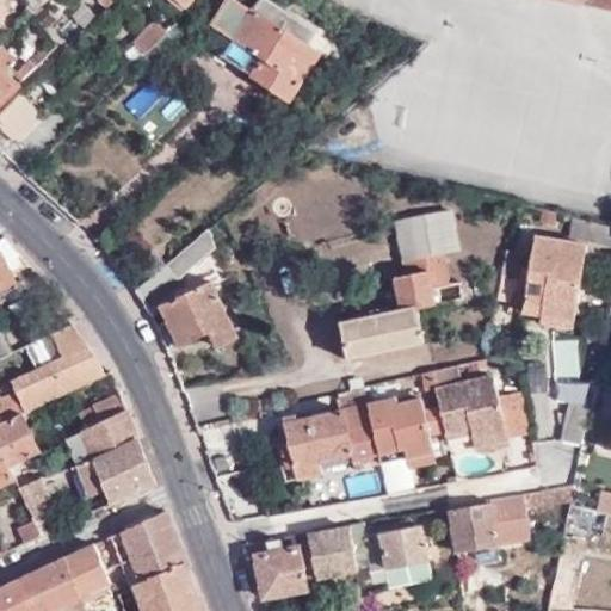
[(28,7),(31,11),(42,0),(30,0),(32,2),(28,7)]
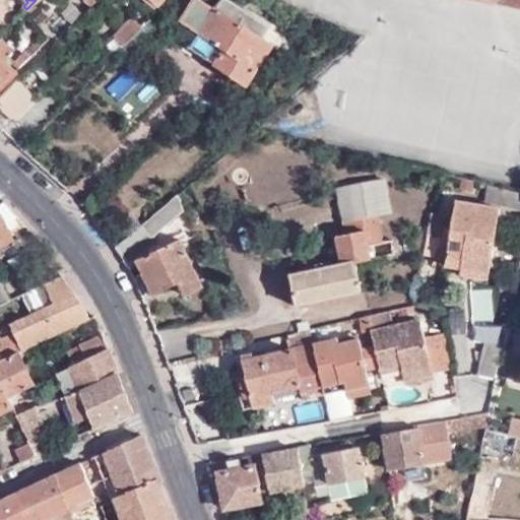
[(36,0),(26,9),(27,10),(37,0),(36,0)]
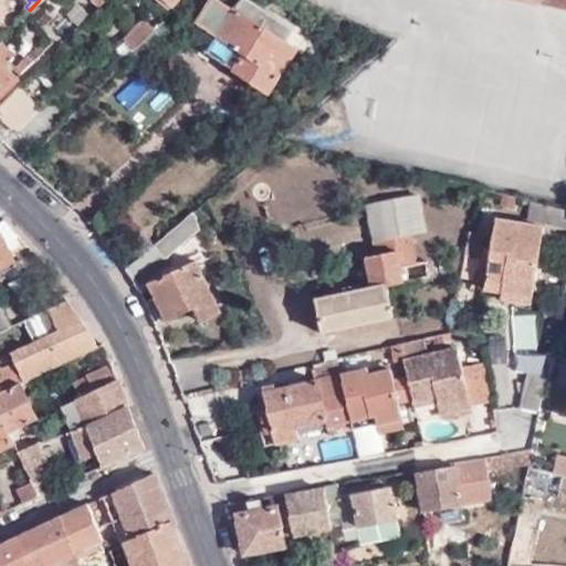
[(212,0),(195,27),(209,38),(213,32),(218,35),(234,11),(217,0),(212,0)]
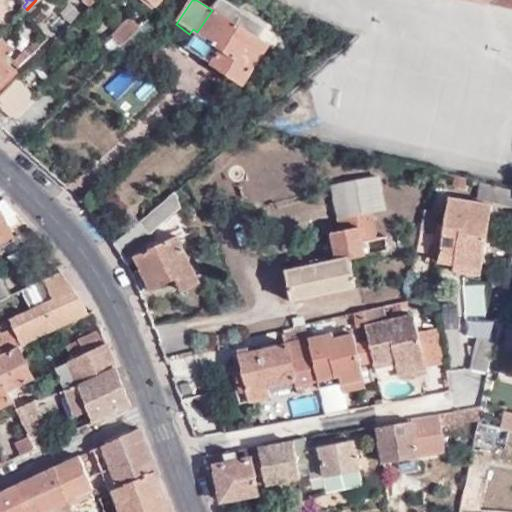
[(245,28),(252,16),(226,0),(218,0),(213,7),(245,28)]
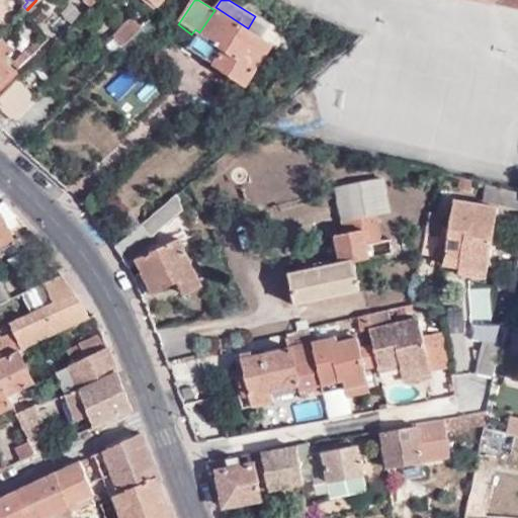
[(517,0),(479,0),(517,8),(517,0)]
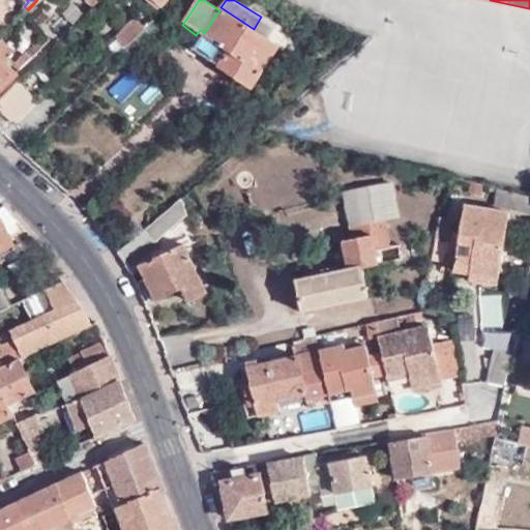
[(278,46),(270,40),(254,29),(221,7),(219,10),(204,33),(200,30),(196,35),(188,46),(252,87),(278,46)]
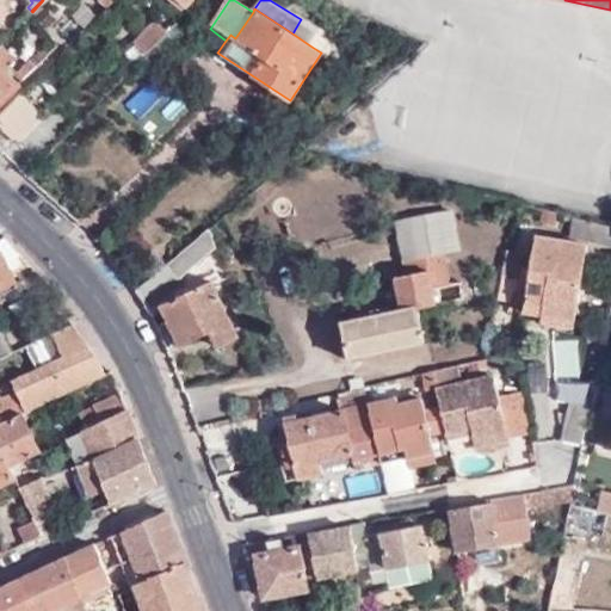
[(131,41),(143,51),(165,31),(166,30),(154,17),(131,41)]
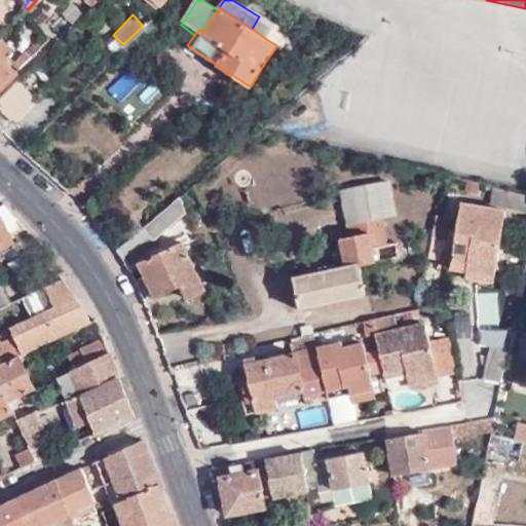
[(252,29),(268,40),(276,29),(259,16),(252,29)]
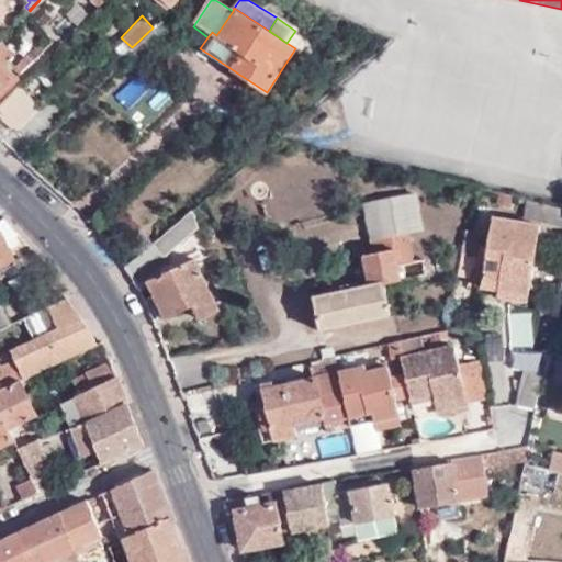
[(0,91),(14,77),(13,77),(24,65),(0,42),(0,91)]
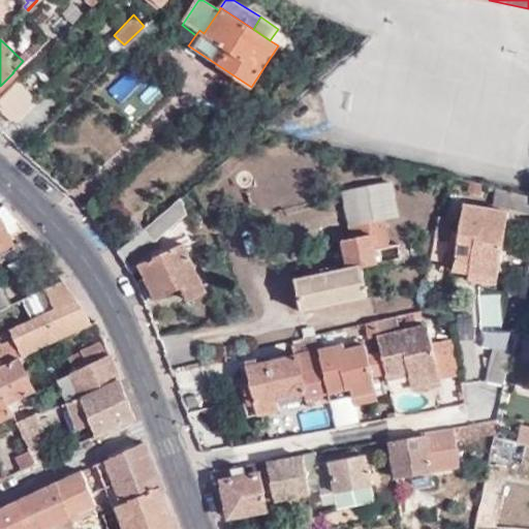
[(103,89),(116,105),(139,88),(128,71),(103,89)]
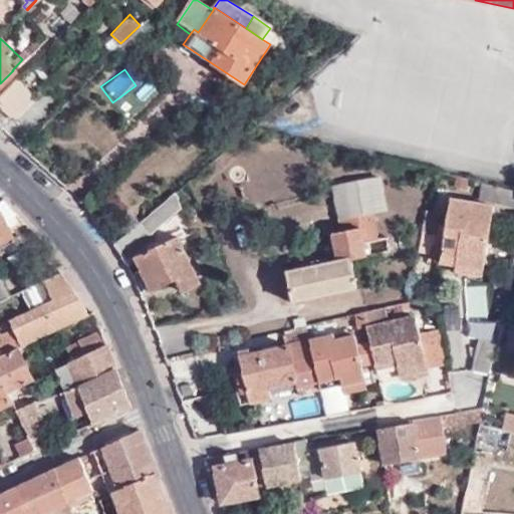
[(0,83),(0,86),(15,72),(13,70),(0,83)]
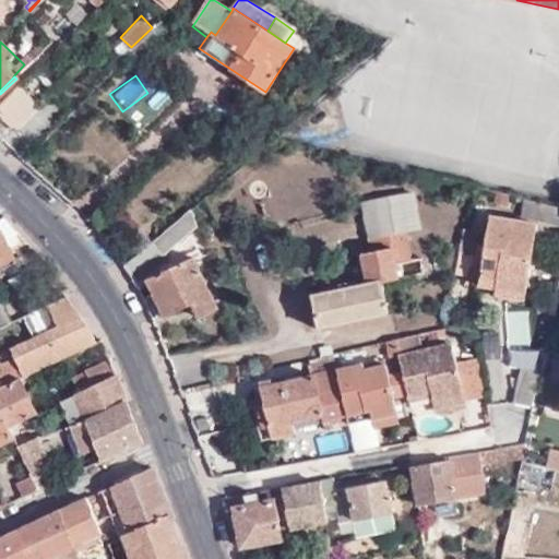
[(39,106),(19,86),(0,104),(0,117),(11,129),(13,126),(16,129),(39,106)]
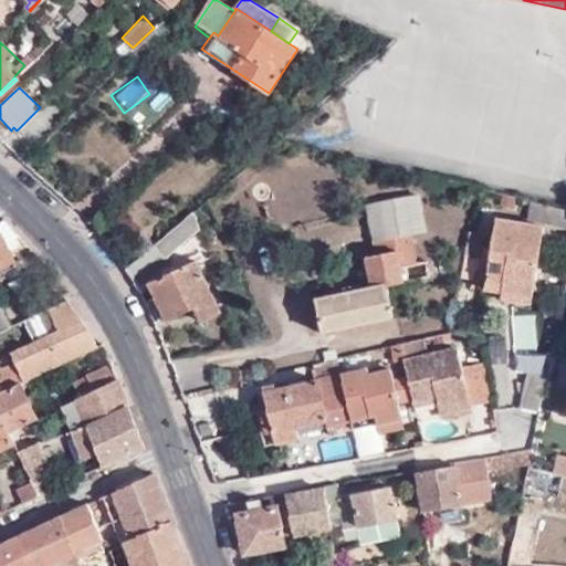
[(421,194),(365,205),(369,222),(371,221),(376,241),(379,240),(383,254),(367,258),(374,287),(316,301),(324,334),(397,317),(389,284),(405,281),(401,265),(416,263),(409,237),(429,232),(421,194)]
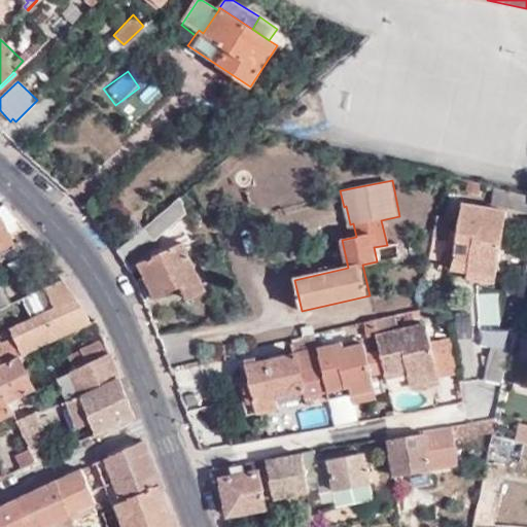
[(490,204),(526,212),(526,194),(494,186),(490,204)]
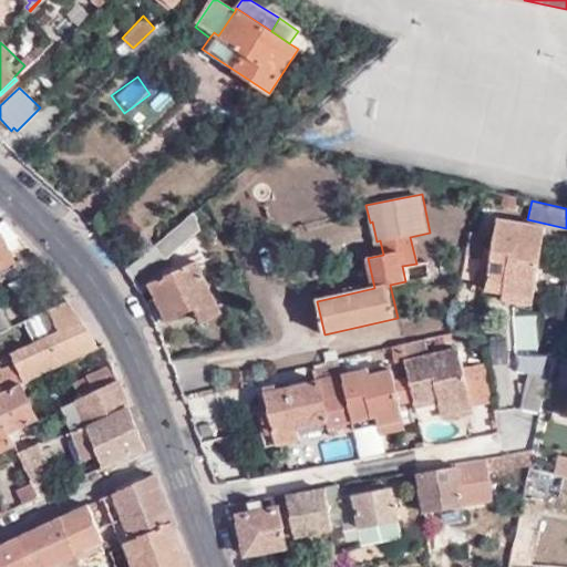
[(197,229),(192,212),(152,246),(162,258),(197,229)]
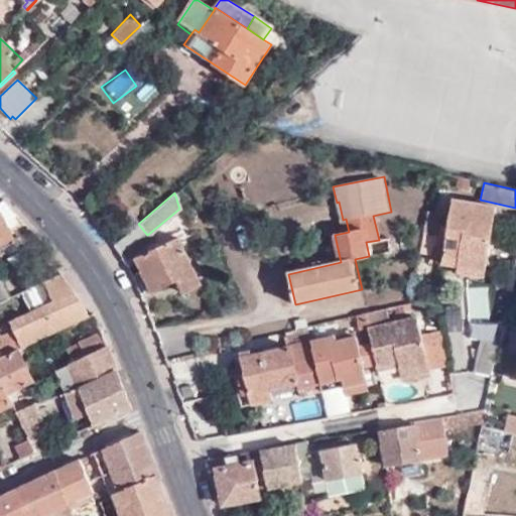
[(1,200),(0,200),(0,242),(6,239),(4,232),(22,225),(1,200)]
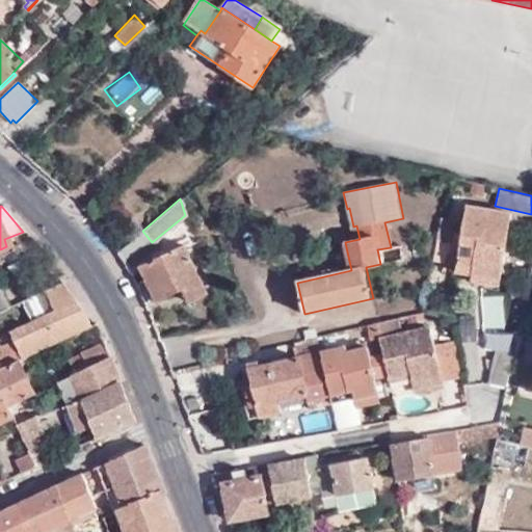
[(454,264),(499,271),(500,271),(508,217),(463,209),(454,264)]
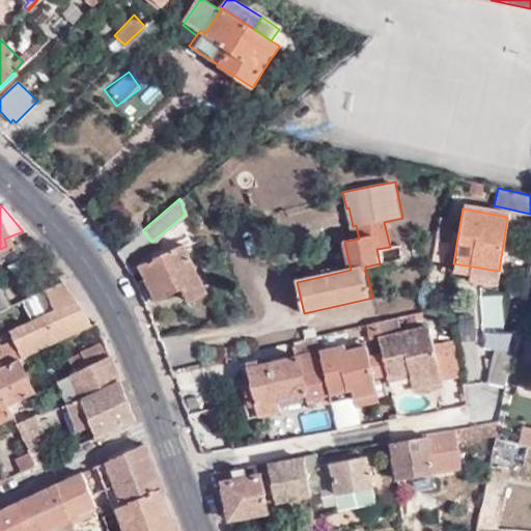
[(142,230),(116,253),(133,271),(138,268),(154,260),(151,256),(159,251),(151,242),(142,230)]
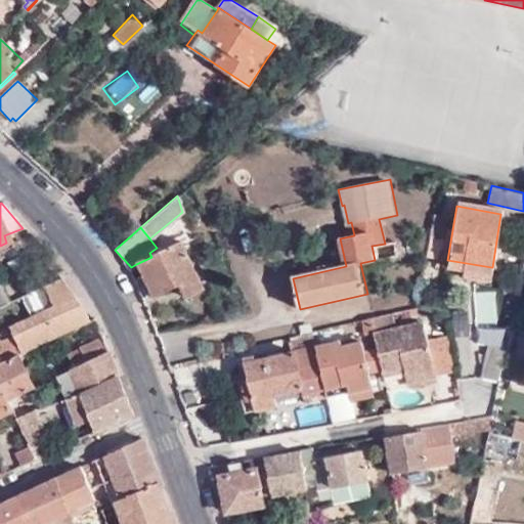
[(47,258),(33,239),(25,246),(40,263),(47,258)]
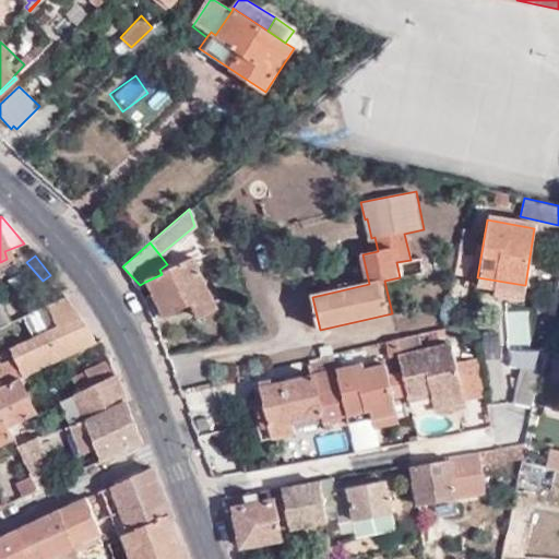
[(162,274),(145,282),(163,317),(189,305),(197,320),(216,311),(191,260),(162,274)]
